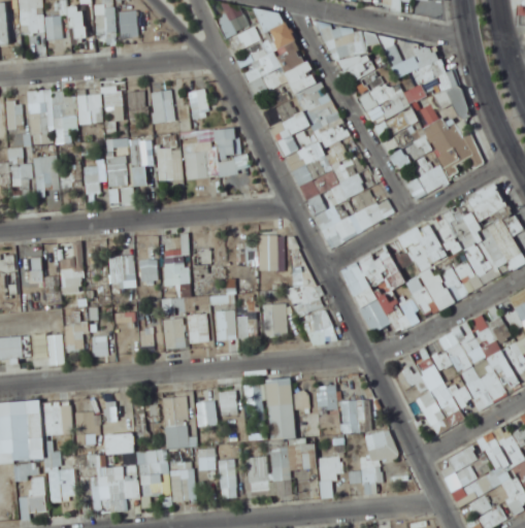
[(230,53),(264,38),(259,24),(250,28),(240,6),(215,18),(230,53)]
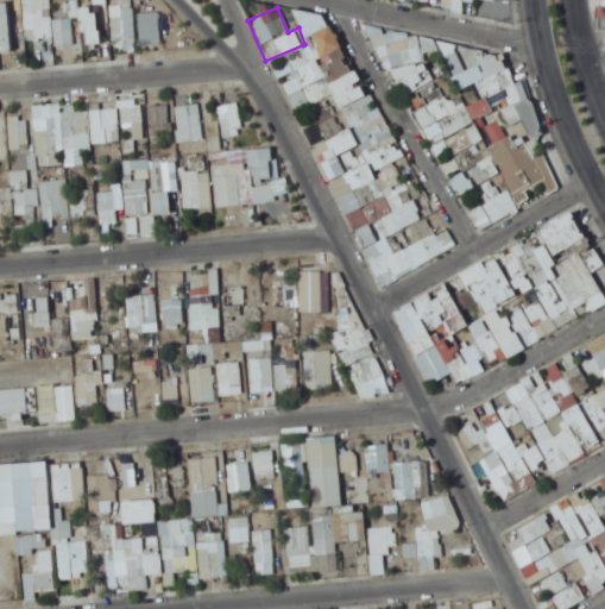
[(100,45),(99,16),(81,16),(81,46),(100,45)]
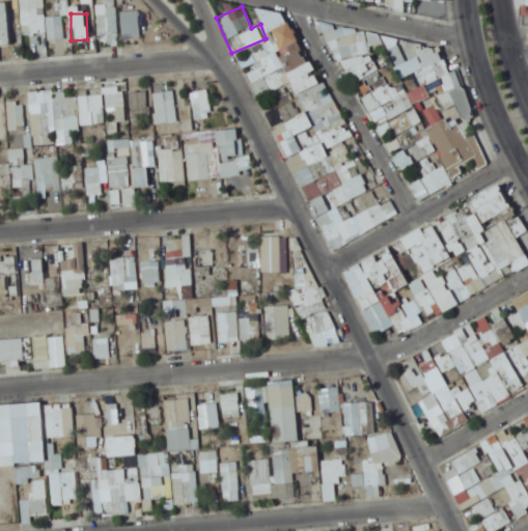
[(194,114),(210,111),(205,90),(189,93),(194,114)]
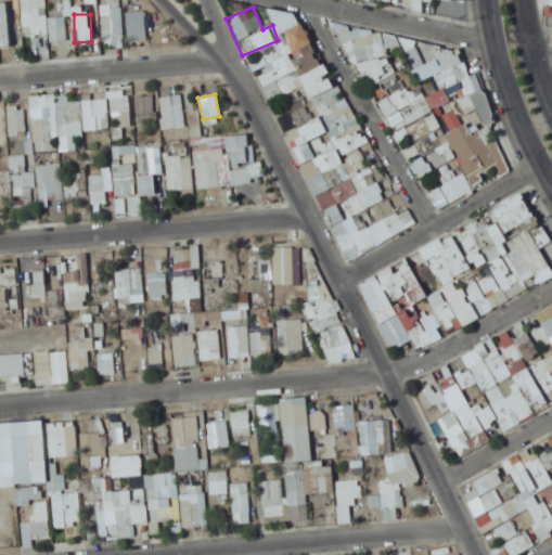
[(182,128),(182,97),(159,97),(159,128),(182,128)]
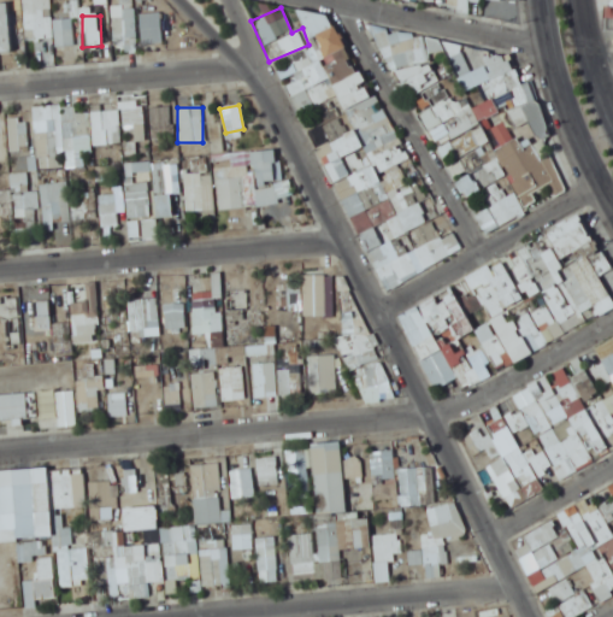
[(93,145),(104,145),(104,129),(99,129),(99,116),(93,116),(93,145)]
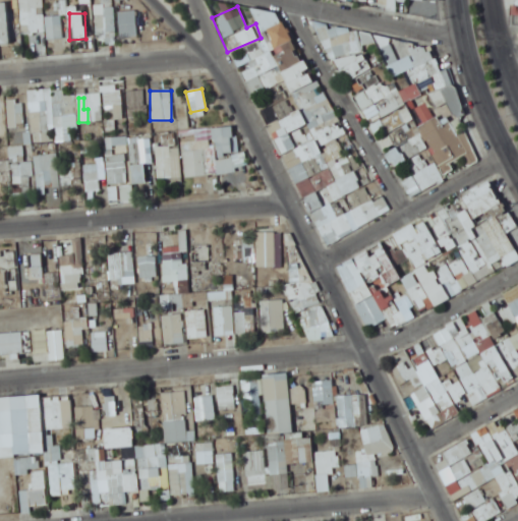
[(22,100),(6,100),(6,127),(22,127),(22,100)]
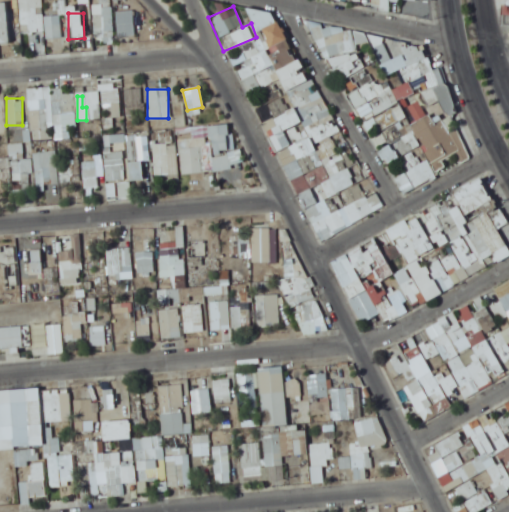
[(425,163),(460,151),(447,114),(426,122),(419,101),(405,106),(425,163)]
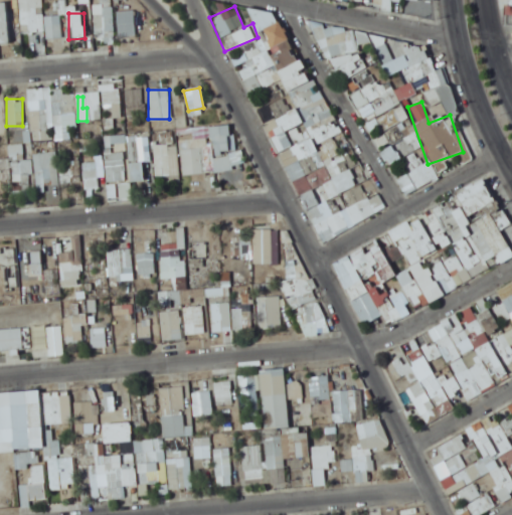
[(299,123),(294,111),(264,124),(270,138),(274,137),(278,148),(300,139),(294,125),(299,123)]
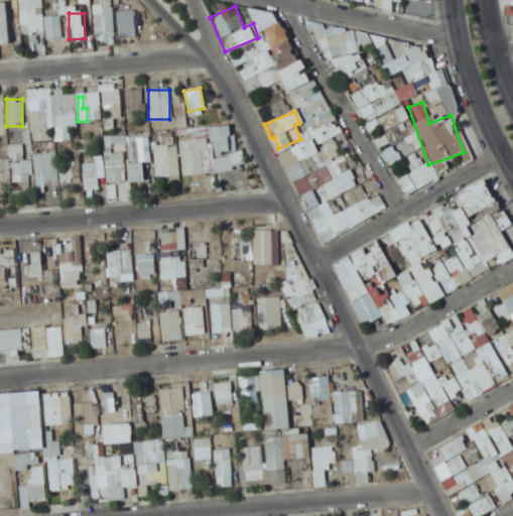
[(210,126),(214,173),(237,171),(236,153),(231,153),(228,125),(210,126)]
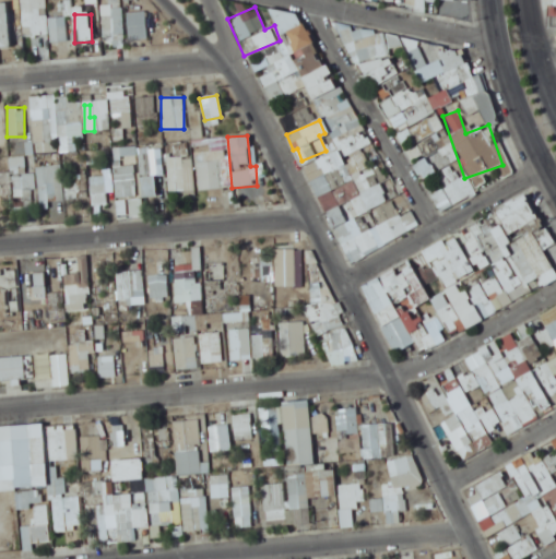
[(199,188),(225,188),(224,152),(198,153),(199,188)]
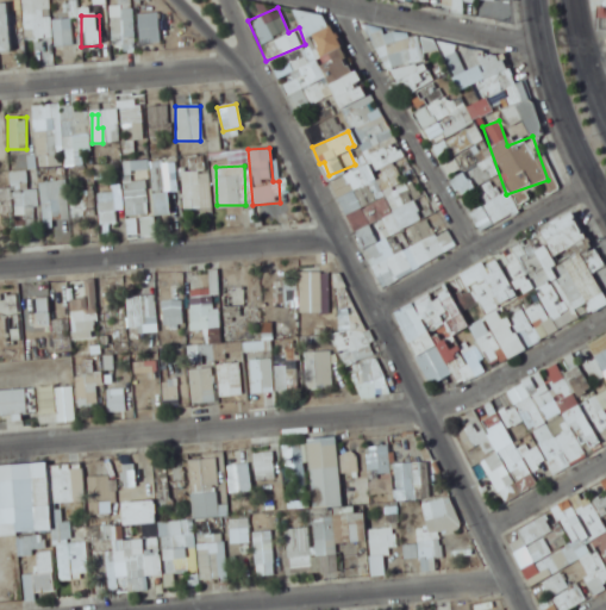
[(24,206),(26,224),(37,222),(33,188),(27,188),(26,170),(10,172),(13,207),(24,206)]
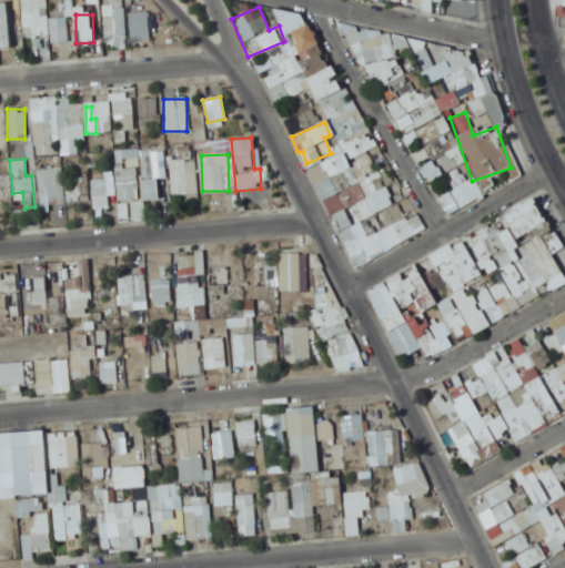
[(195,193),(195,159),(169,159),(169,193),(195,193)]
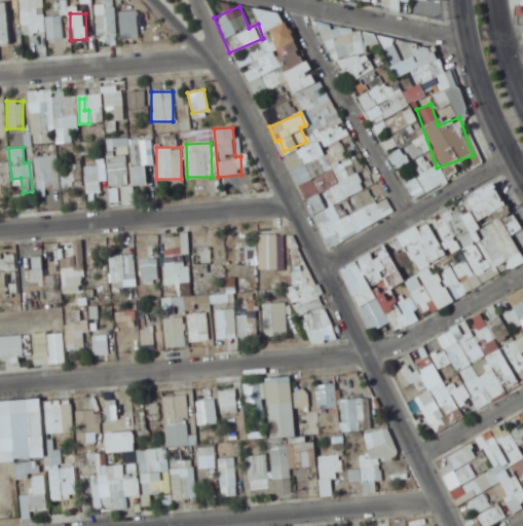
[(55,185),(58,158),(36,157),(36,166),(42,167),(40,184),(55,185)]
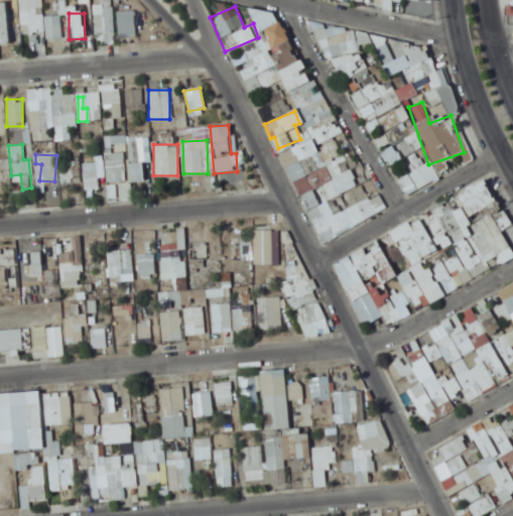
[(93,163),(82,163),(84,188),(95,187),(93,163)]
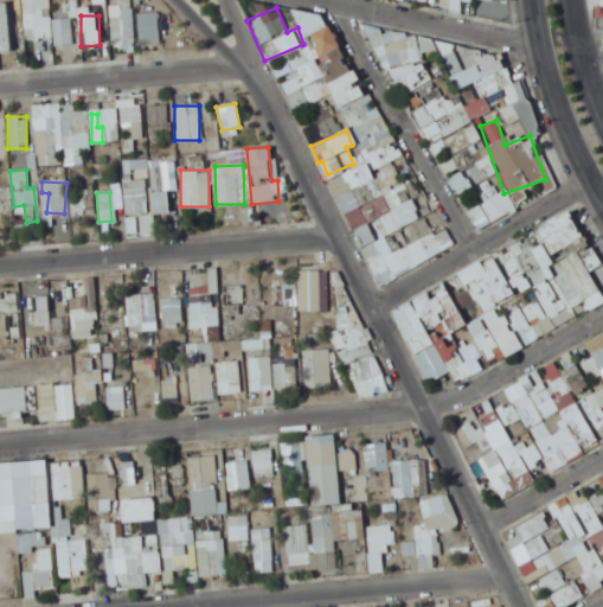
[(537,228),(549,253),(578,237),(566,212),(537,228)]
